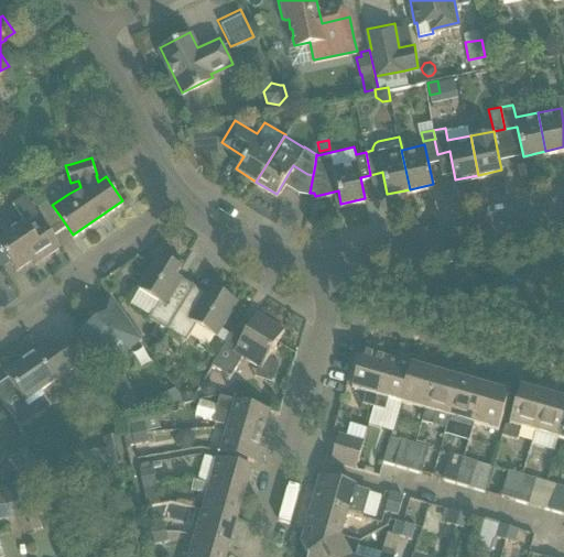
[(0,244),(3,251),(15,269),(39,252),(42,257),(61,243),(49,226),(25,192),(13,200),(24,219),(0,235),(0,244)]
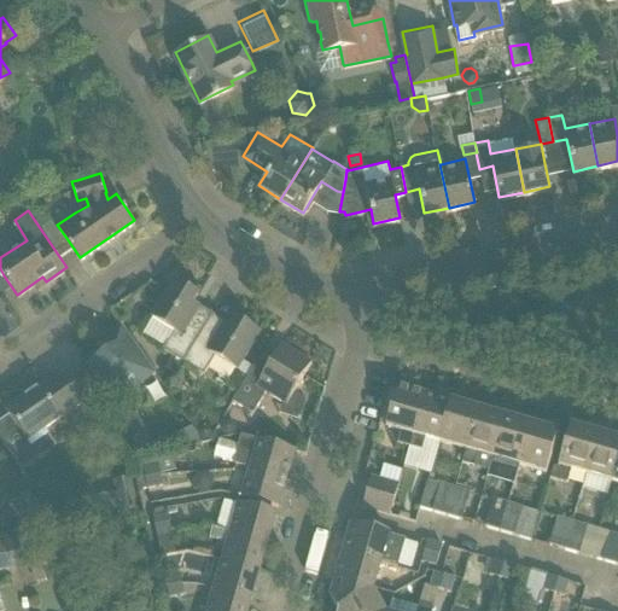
[(149,318),(141,329),(144,330),(162,342),(164,343),(163,345),(172,350),(182,358),(184,358),(213,309),(193,298),(198,290),(174,275),(150,314),(149,318)]
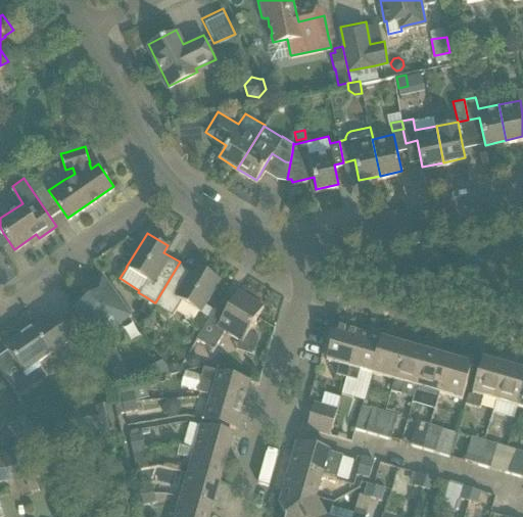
[(180,262),(155,302),(173,313),(181,298),(200,310),(204,302),(220,277),(200,265),(195,272),(180,262)]
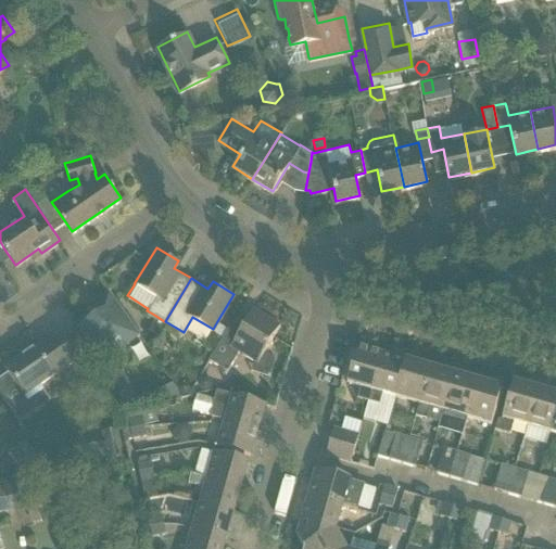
[(108,342),(117,355),(128,347),(125,342),(139,332),(109,288),(86,303),(91,309),(75,320),(88,339),(95,346),(103,340),(108,342)]
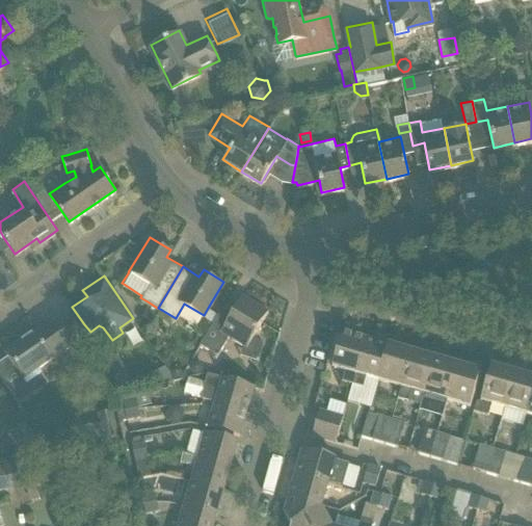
[(200,341),(217,352),(229,334),(246,345),(268,309),(242,293),(232,311),(222,306),(217,313),(213,320),(200,341)]
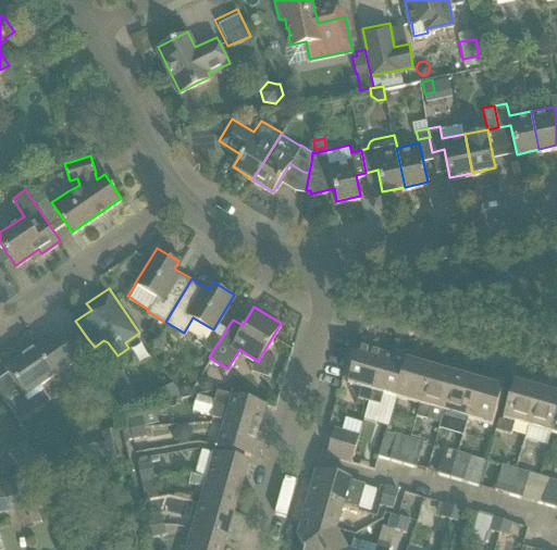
[(155,315),(152,320),(162,326),(164,322),(155,315)]
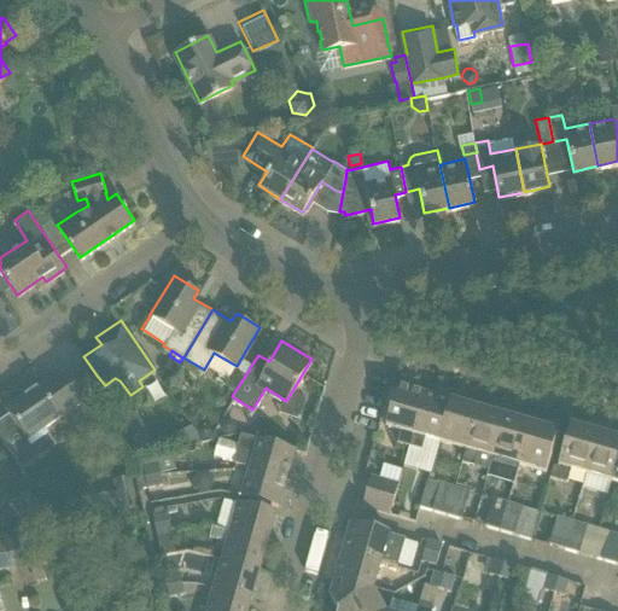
[(162,370),(173,376),(179,364),(169,358),(162,370)]
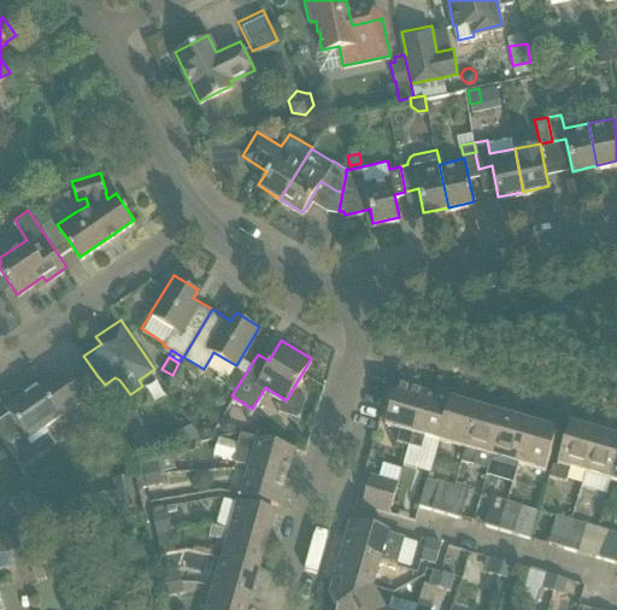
[(6,405),(28,437),(86,396),(66,368),(42,385),(40,381),(6,405)]
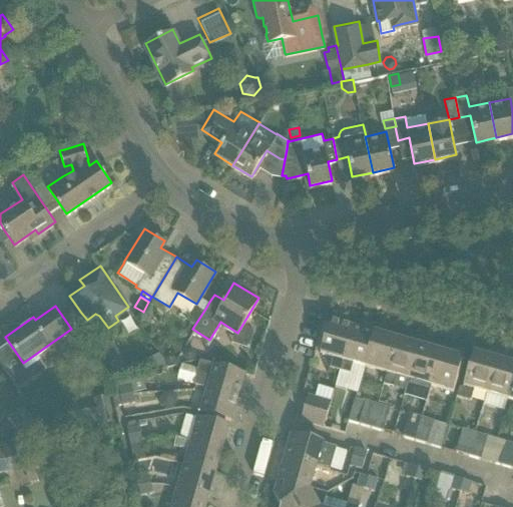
[(330,364),(340,367),(353,323),(341,320),(343,313),(332,309),(329,321),(323,319),(315,346),(321,347),(320,350),(333,354),(330,364)]
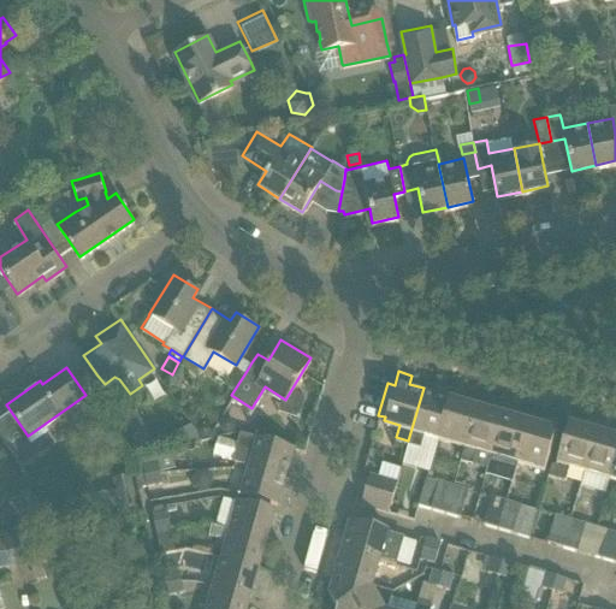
[(424,388),(408,441),(420,444),(424,431),(437,436),(438,436),(452,386),(439,383),(437,391),(424,388)]
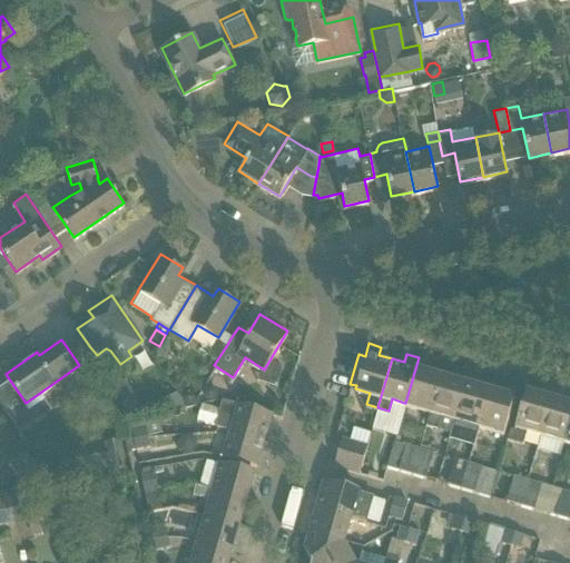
[(429,410),(430,410),(440,373),(428,368),(430,361),(419,357),(405,403),(429,410)]
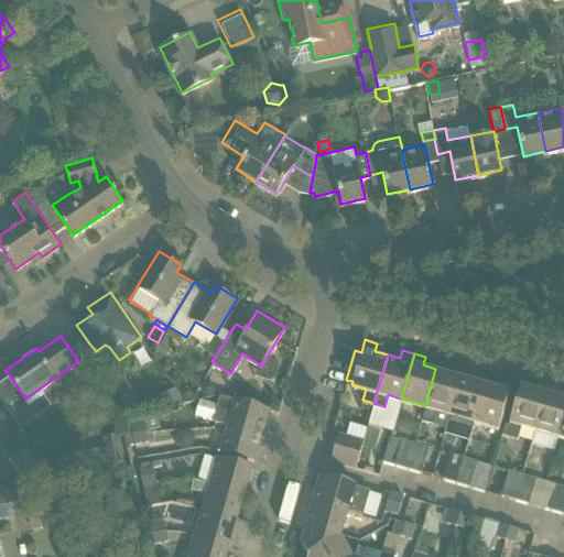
[(421,417),(432,421),(436,408),(449,412),(462,368),(451,364),(448,372),(435,369),(425,405),(424,405),(421,417)]
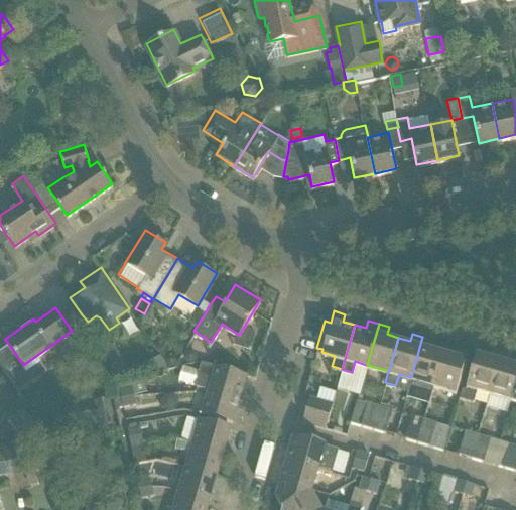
[(411,377),(433,383),(442,350),(431,347),(433,340),(422,337),(411,377)]
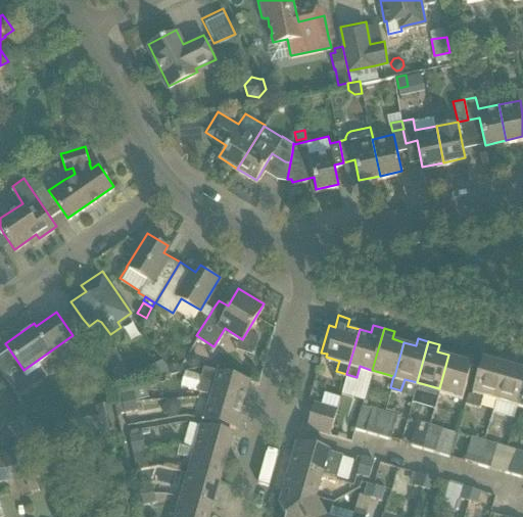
[(439,388),(463,395),(469,374),(474,355),(462,350),(460,358),(448,355),(439,388)]
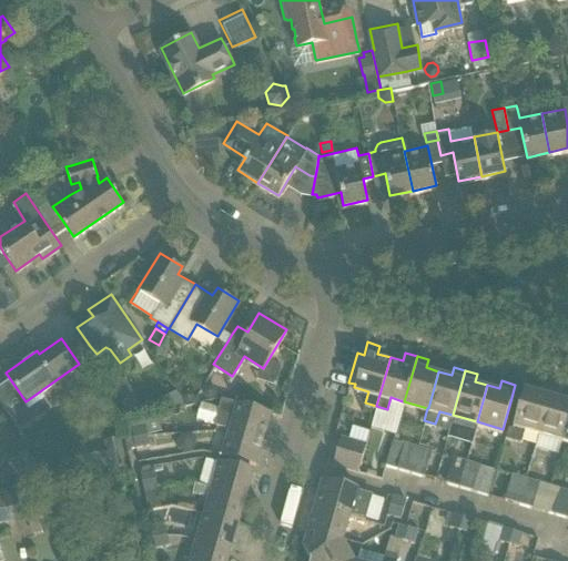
[(204,393),(210,396),(214,394),(217,390),(216,385),(211,381),(205,384),(203,388),(204,393)]
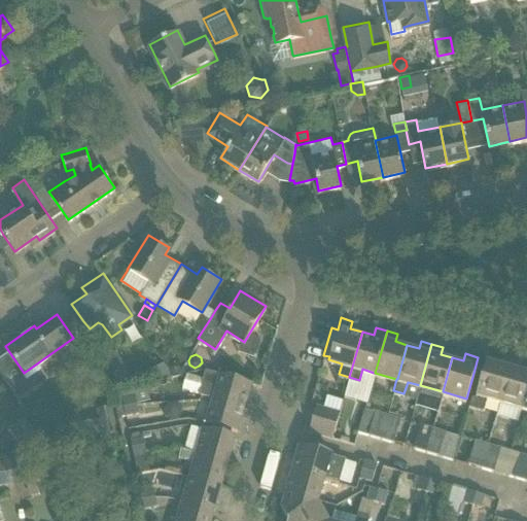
[(469,403),(484,408),(486,396),(499,400),(512,358),(500,355),(498,362),(486,358),(476,393),(472,392),(469,403)]
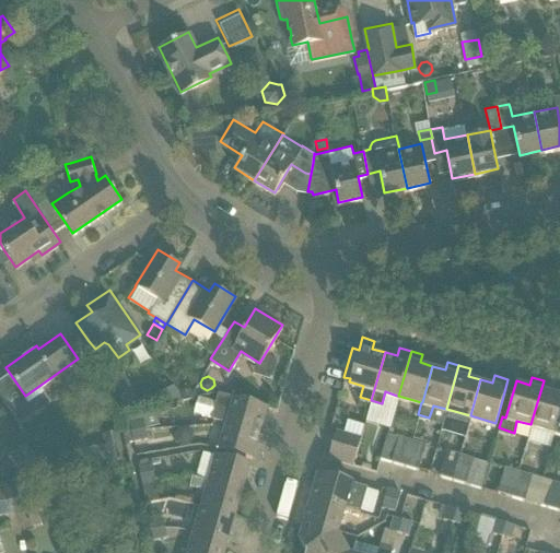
[(531,424),(555,432),(559,412),(559,392),(552,391),(555,384),(544,380),(531,424)]
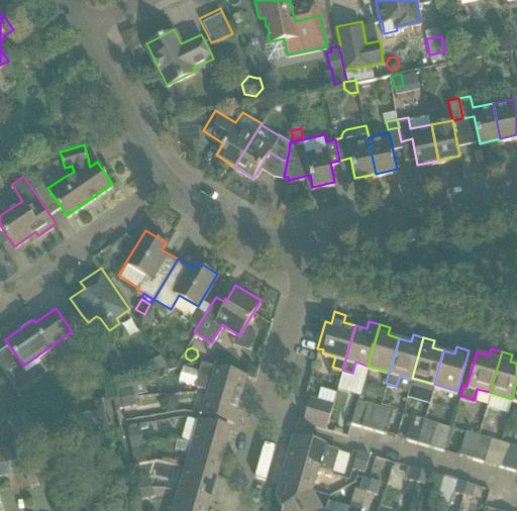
[(145,360),(150,372),(170,367),(161,353),(145,360)]
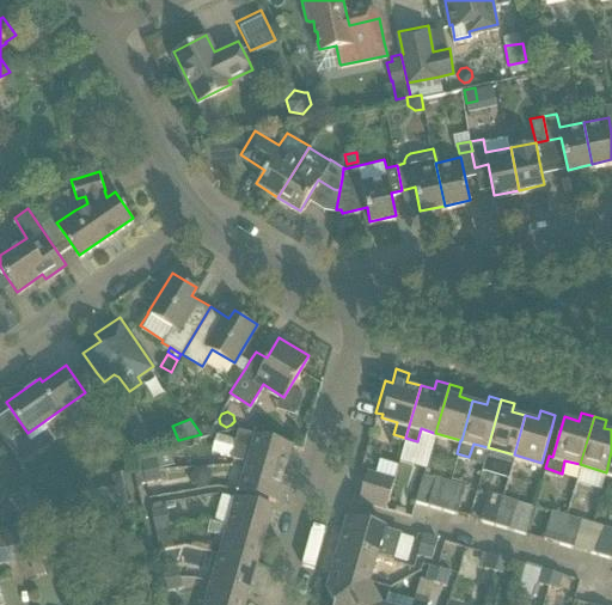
[(199,419),(196,425),(200,431),(206,429),(209,425),(206,419),(199,419)]
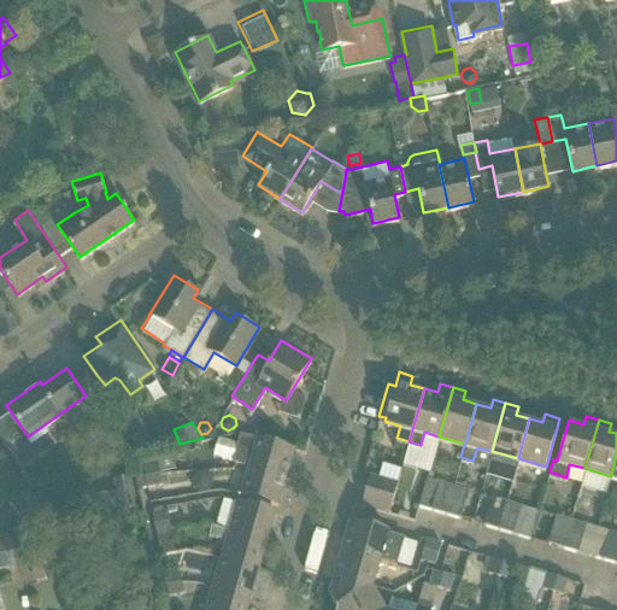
[(250,463),(286,474),(293,445),(258,435),(241,429),(233,458),(250,463)]
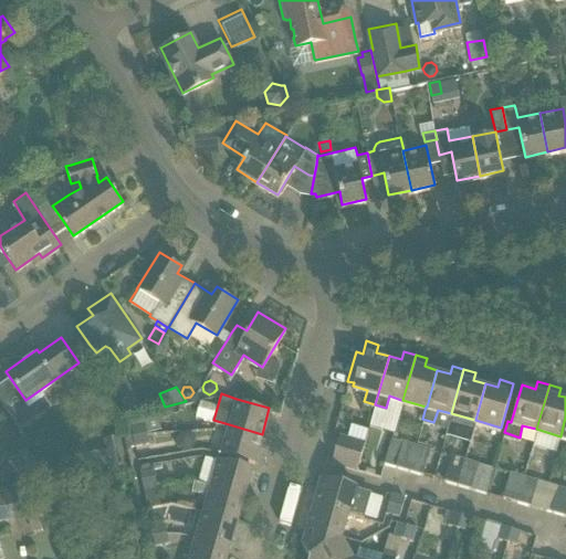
[(124,432),(127,445),(149,440),(145,420),(132,423),(130,415),(122,418),(125,431),(124,432)]
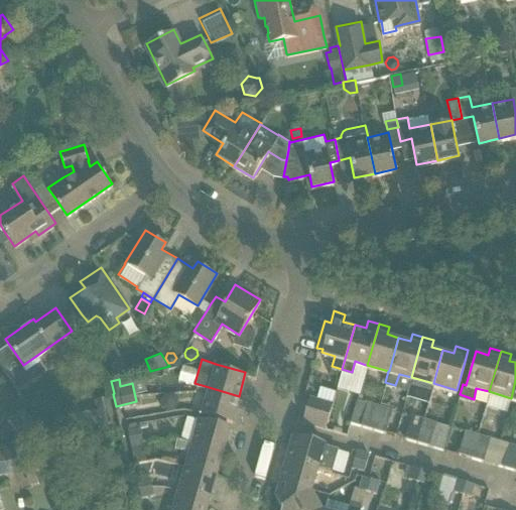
[(202,411),(232,419),(239,396),(209,387),(202,411)]
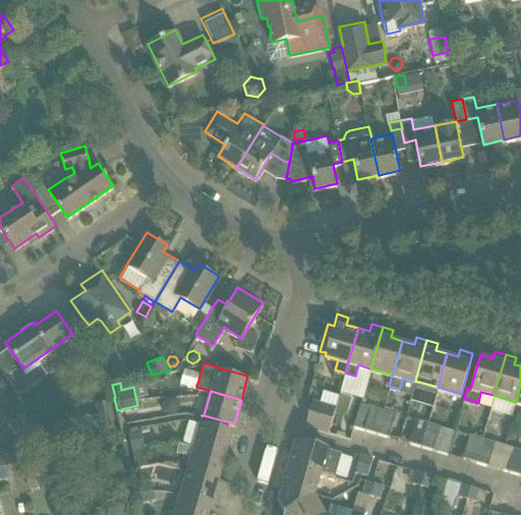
[(96,401),(98,411),(75,415),(79,437),(104,433),(103,426),(115,424),(111,398),(96,401)]
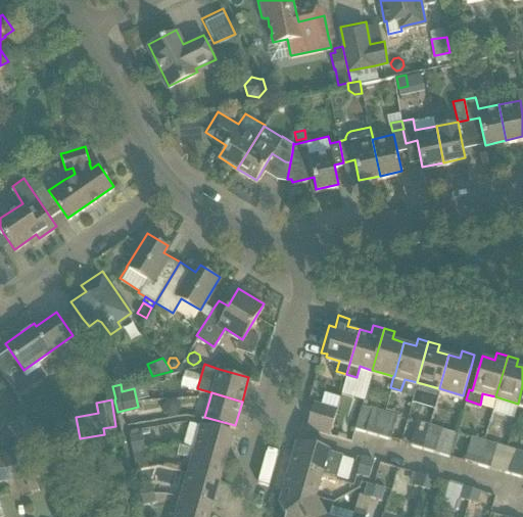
[(310,413),(333,419),(337,407),(314,400),(310,413)]
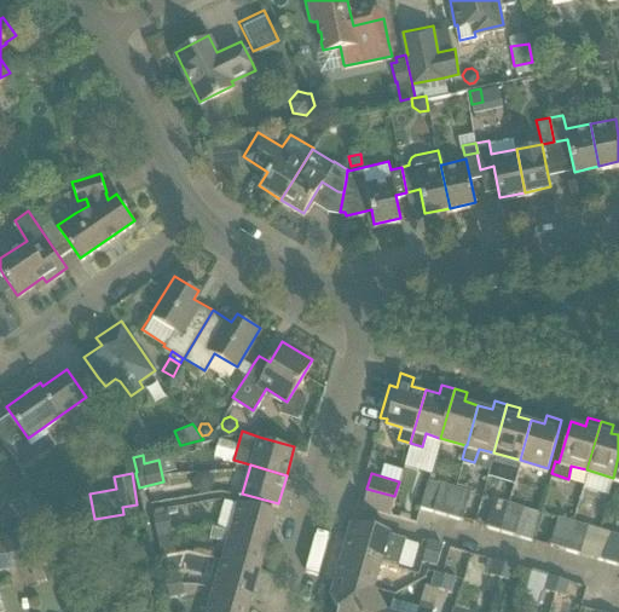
[(421,506),(447,513),(456,485),(428,477),(421,506)]
